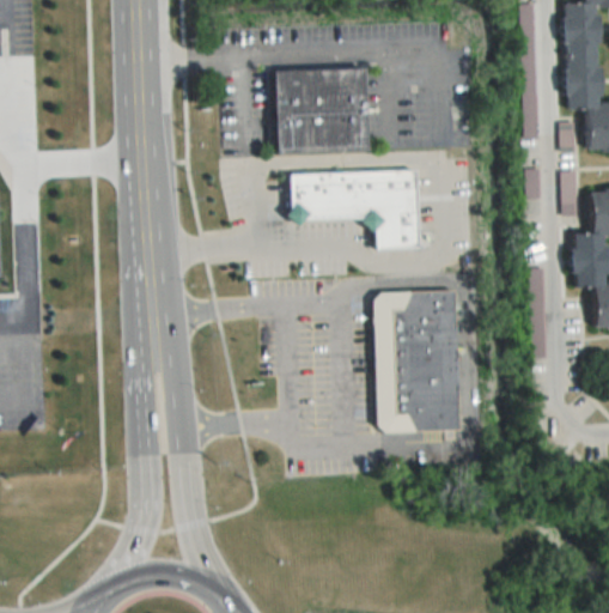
[(589,150),(608,149),(608,101),(603,102),(602,6),(608,5),(608,0),(577,0),(578,1),(566,2),(567,109),(588,109),(589,150)]
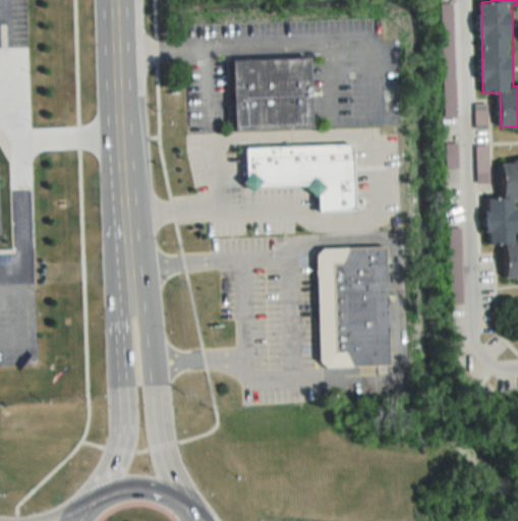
[(313,129),(311,58),(233,60),(234,131),(313,129)]
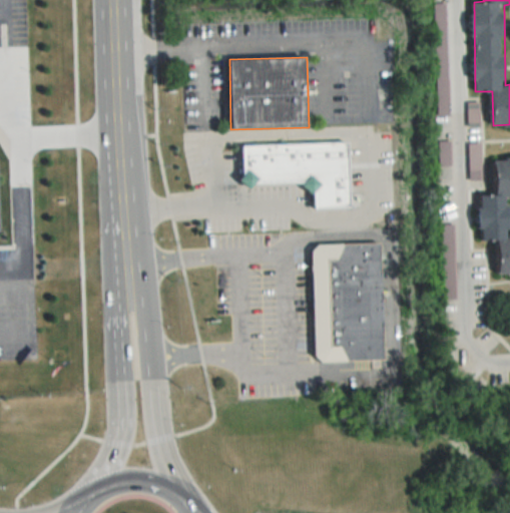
[(481,102),(471,102),(471,125),(481,125),(481,102)]
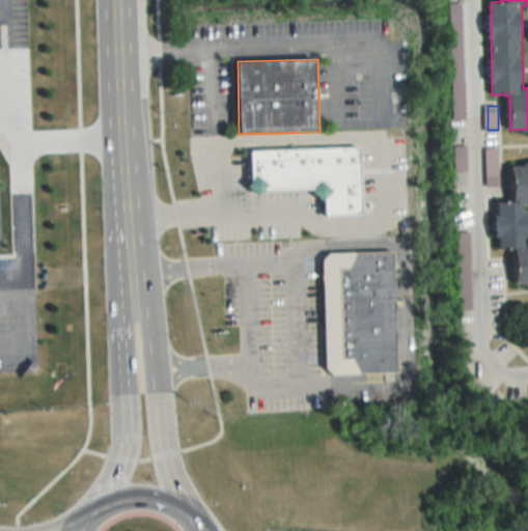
[(364,216),(362,147),(251,150),(252,192),(315,190),(315,197),(326,197),(327,217),(364,216)]
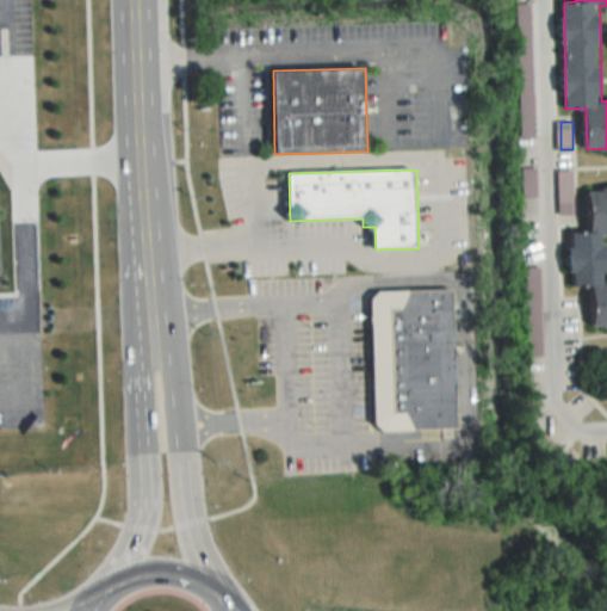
[(575,171),(561,171),(561,215),(575,215),(575,171)]
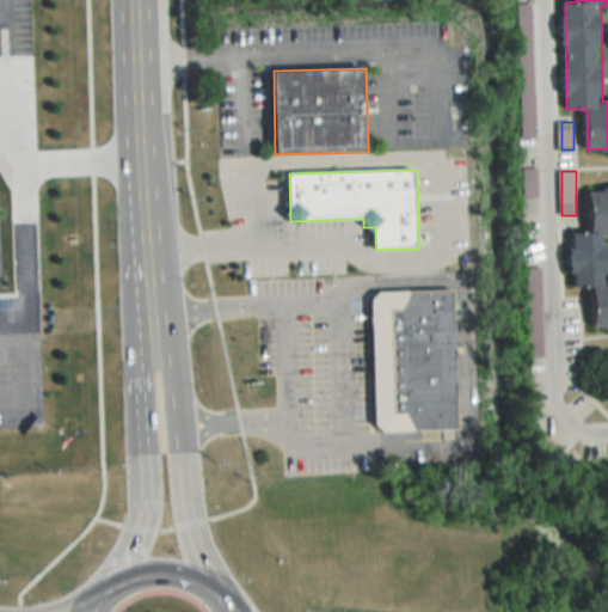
[(597,328),(607,328),(607,188),(593,188),(593,232),(573,232),(575,287),(596,287),(597,328)]
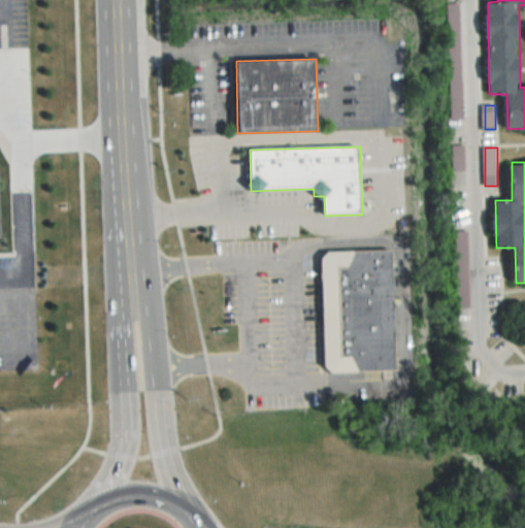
[(393,250),(322,252),(325,373),(396,371),(393,250)]
